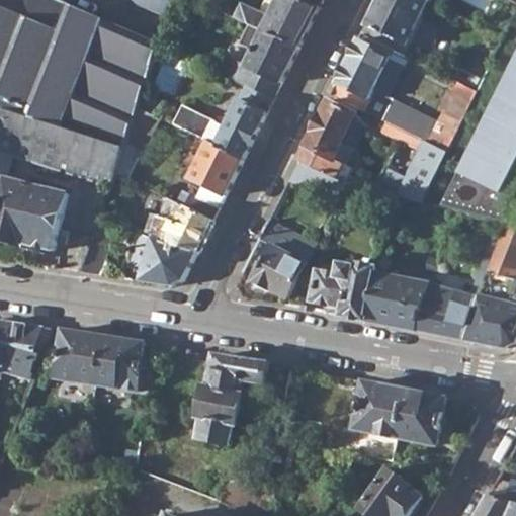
[(0,107),(7,110),(122,147),(137,105),(159,41),(61,0),(0,0),(0,107)]
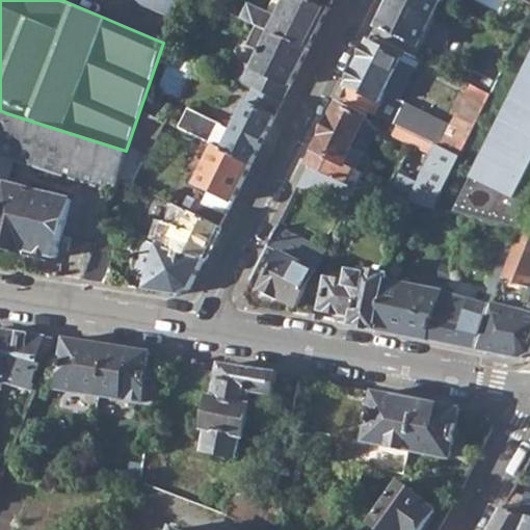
[(133,0),(171,17),(177,0),(133,0)]
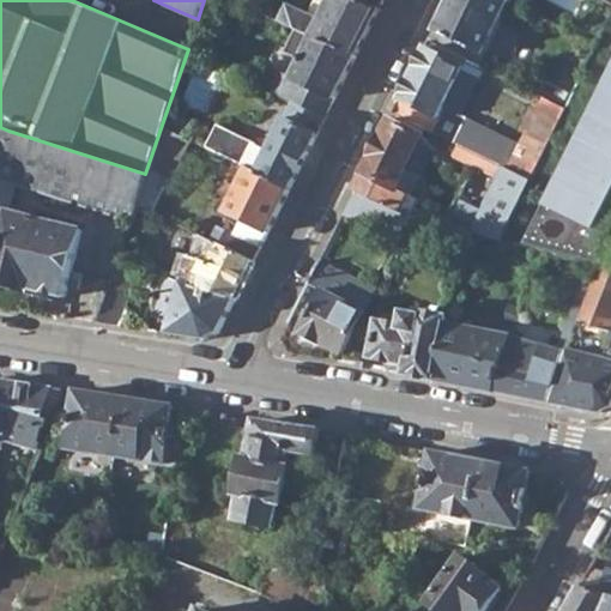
[(328,0),(320,19),(286,2),(278,18),(296,26),(312,32),(355,52),(380,0),(328,0)]
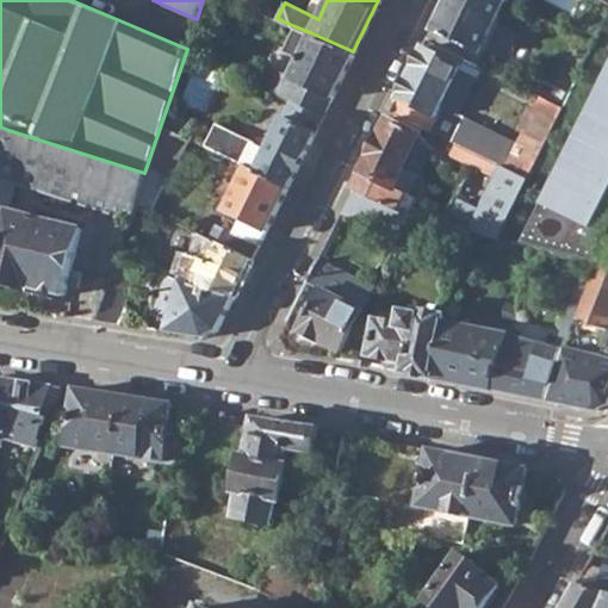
[(463,59),(475,64),(506,0),(444,0),(425,41),(463,59)]
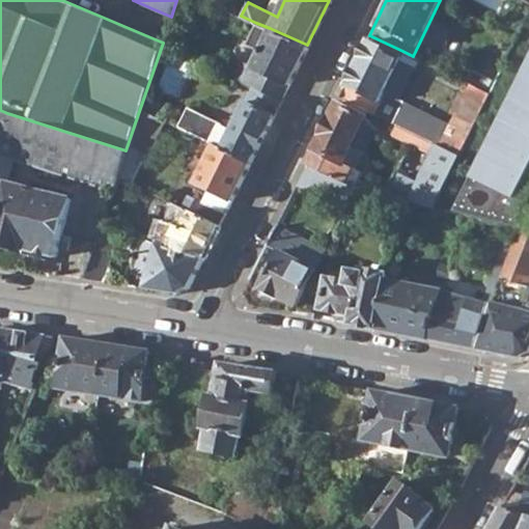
[(256,23),(239,58),(252,65),(270,28),(256,23)]
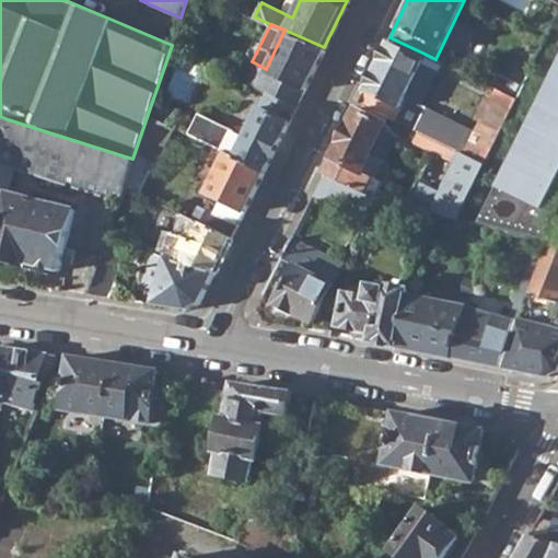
[(324,47),(285,30),(266,69),(252,61),(243,80),(265,91),(294,105),(324,47)]
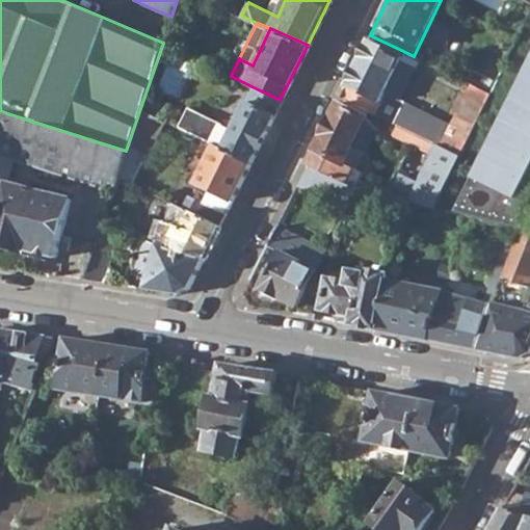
[(468,83),(454,113),(449,123),(385,90),(403,51),(370,35),(340,96),(368,110),(396,125),(457,155),(487,93),(468,83)]
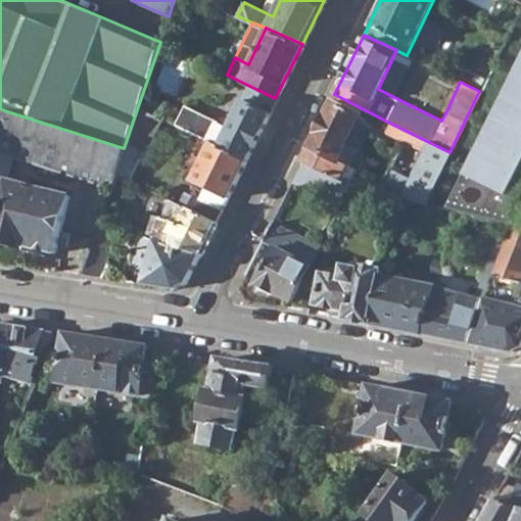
[(512,227),(517,229),(520,218),(520,205),(502,196),(520,152),(520,45),(444,208),(512,227)]
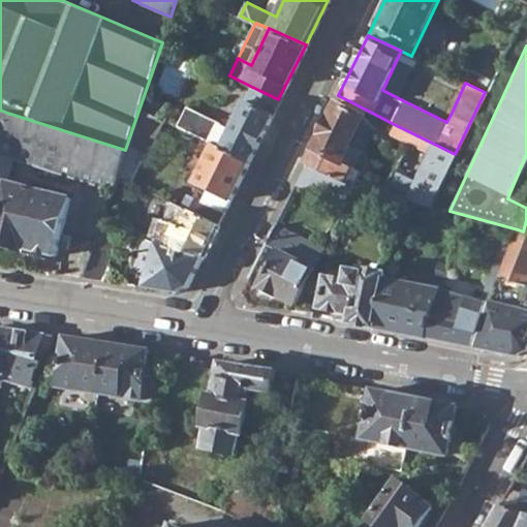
[(411,56),(401,51),(382,90),(446,122),(452,113),(402,88),(417,59),(411,56)]
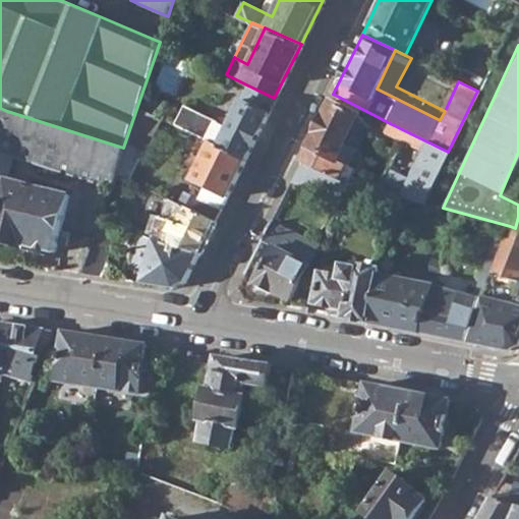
[(208,139),(245,158),(274,98),(246,84),(227,126),(184,104),(174,123),(208,139)]
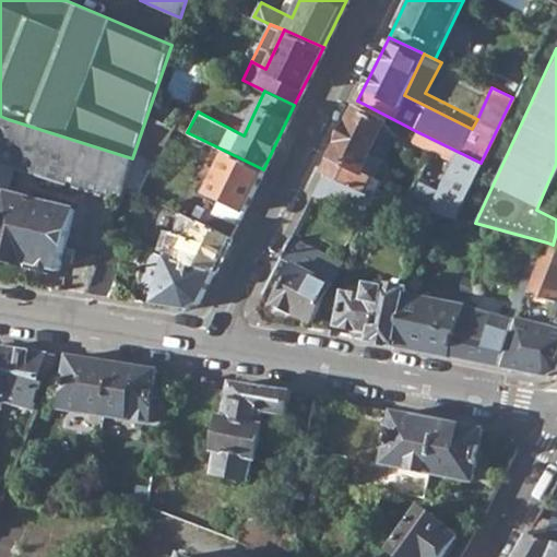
[(384,122),(387,116),(357,101),(354,107),(384,122)]
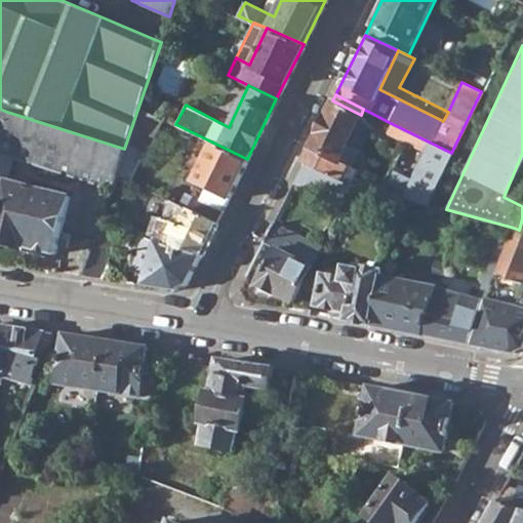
[(302,162),(350,183),(356,170),(337,161),(361,115),(332,101),(302,162)]
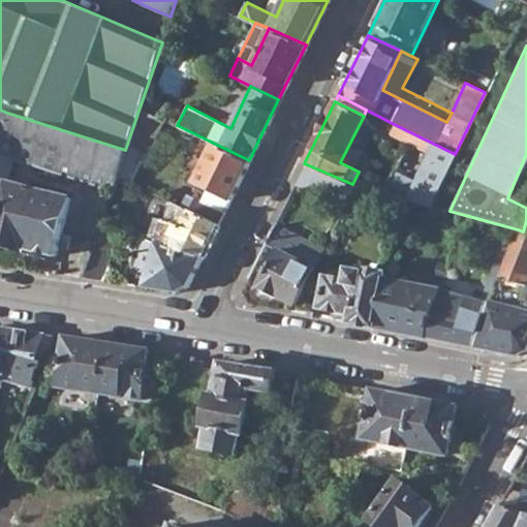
[(117,174),(129,179),(143,151),(146,154),(163,118),(140,107),(125,150),(117,174)]
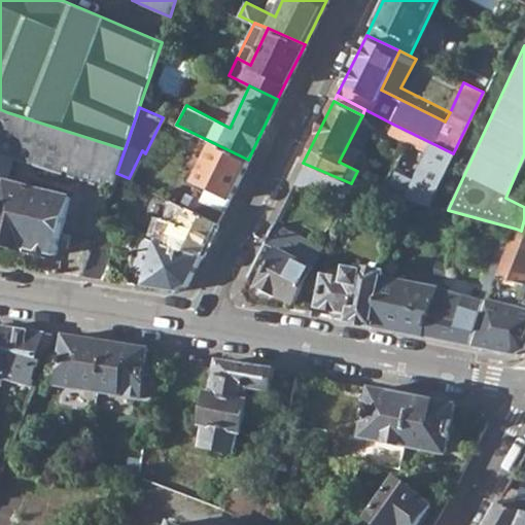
[(0,153),(111,188),(116,173),(125,149),(7,112),(0,137),(0,153)]
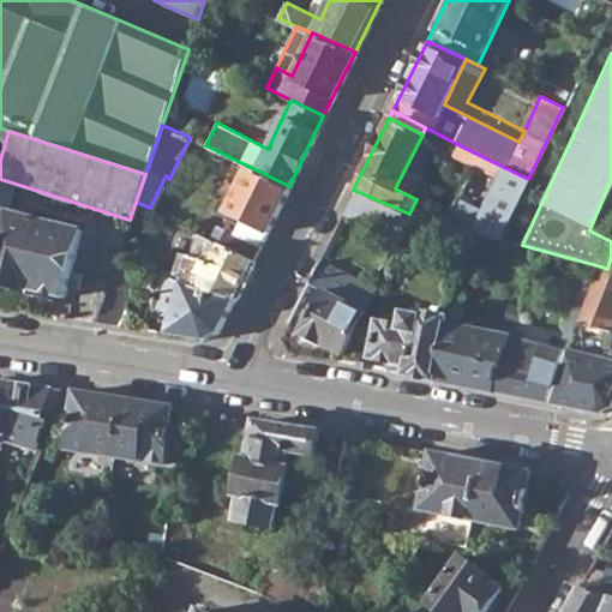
[(528,179),(457,144),(454,150),(456,155),(497,178),(481,210),(457,198),(449,215),(445,225),(501,239),(528,179)]
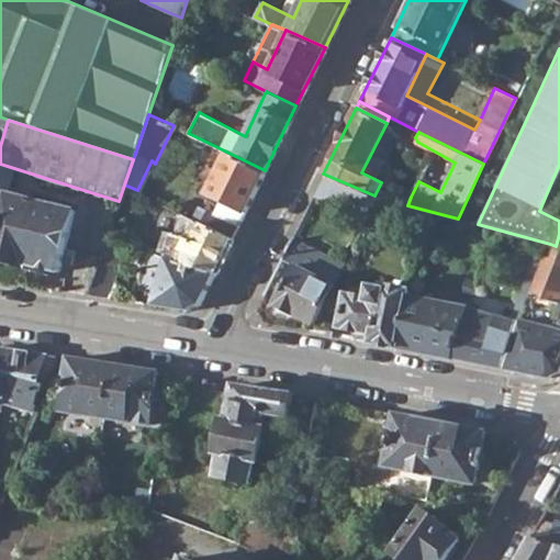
[(265,170),(224,150),(205,190),(245,210),(265,170)]
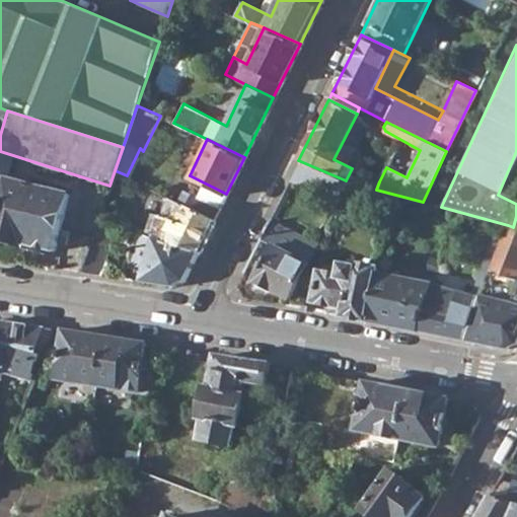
[(288,180),(338,201),(348,181),(346,180),(298,160),(288,180)]
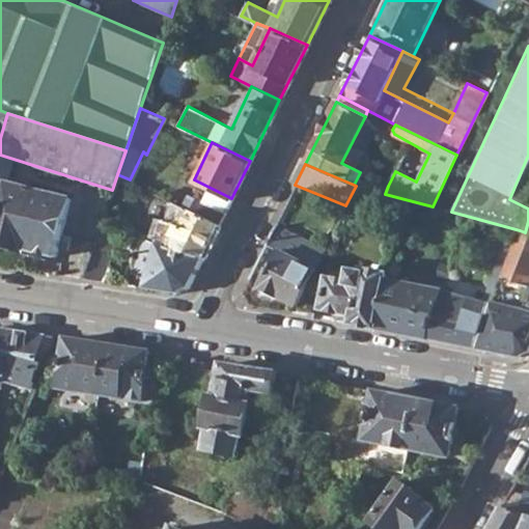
[(102,221),(113,225),(122,196),(137,203),(142,186),(130,179),(117,174),(112,190),(102,221)]
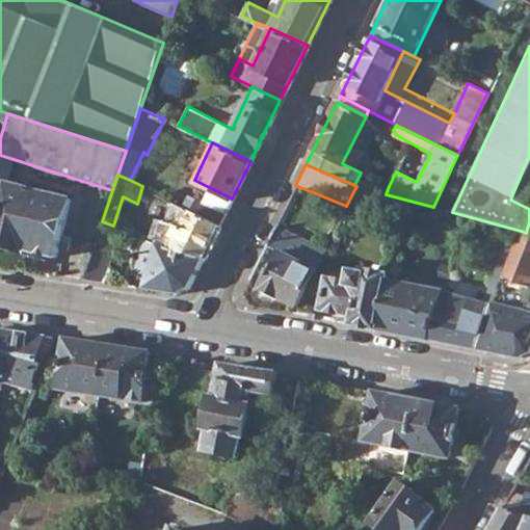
[(367,189),(386,194),(389,186),(371,178),(367,189)]
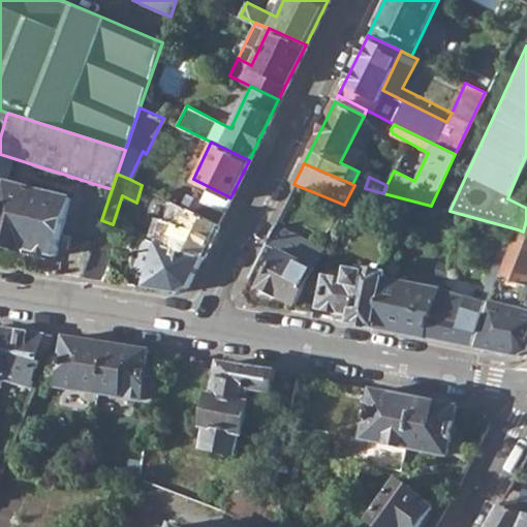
[(0,244),(20,249),(20,247),(53,255),(68,197),(0,179),(0,244)]
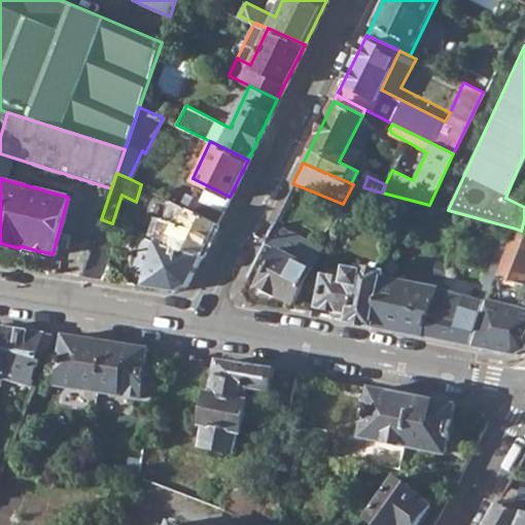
[(188,209),(217,222),(223,210),(191,195),(186,207),(188,209)]
